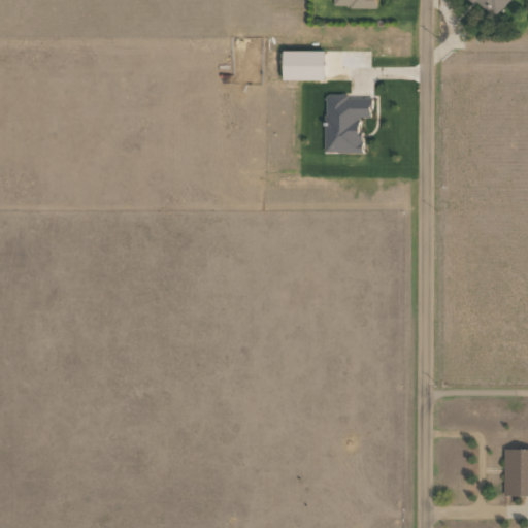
[(375,6),(375,0),(333,0),(334,8),(375,6)]
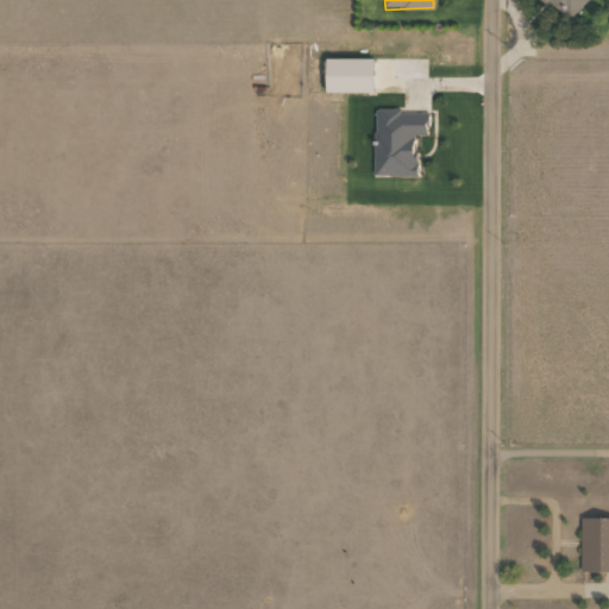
[(544,0),(551,5),(556,0),(558,0),(577,16),(586,5),(581,0),(544,0)]
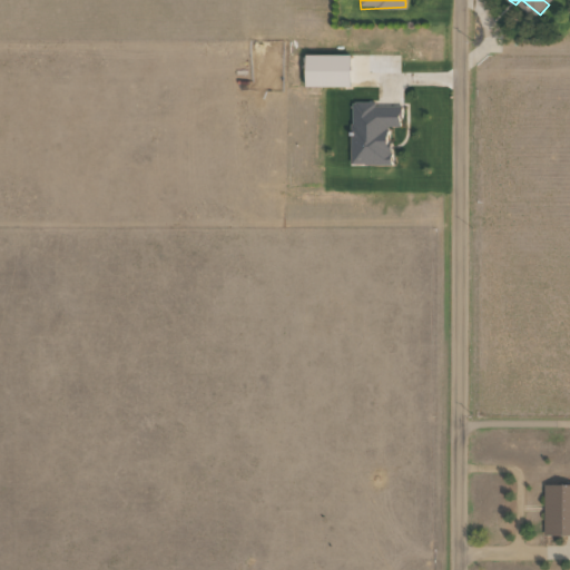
[(305,85),(351,86),(351,53),(306,52),(305,85)]
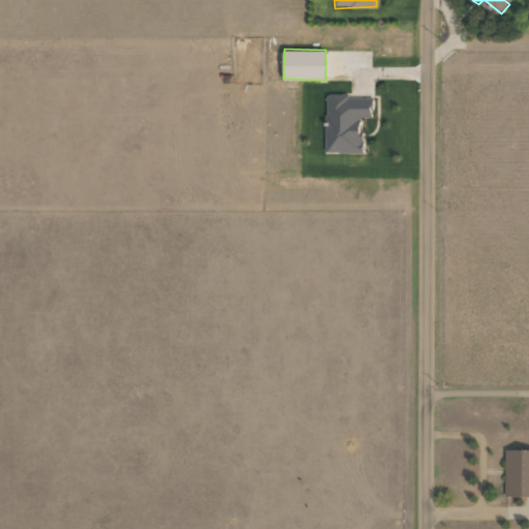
[(324,152),(362,153),(363,117),(372,117),(372,98),(349,97),(349,94),(325,94),(324,152)]
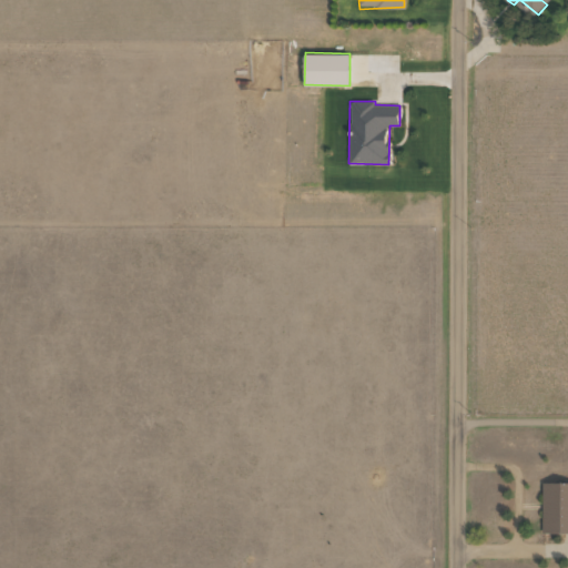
[(541,533),(567,533),(567,482),(543,482),(541,533)]
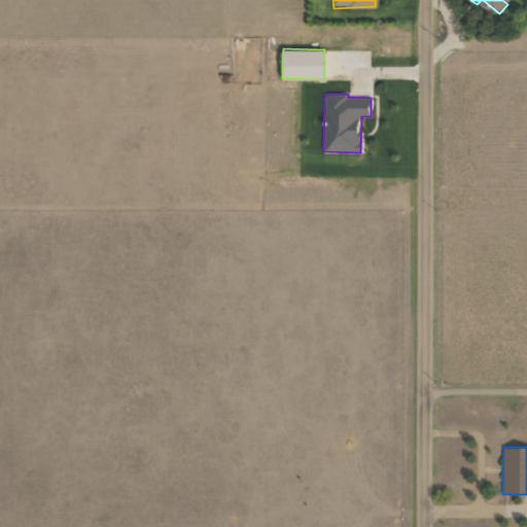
All buildings are outlined.
